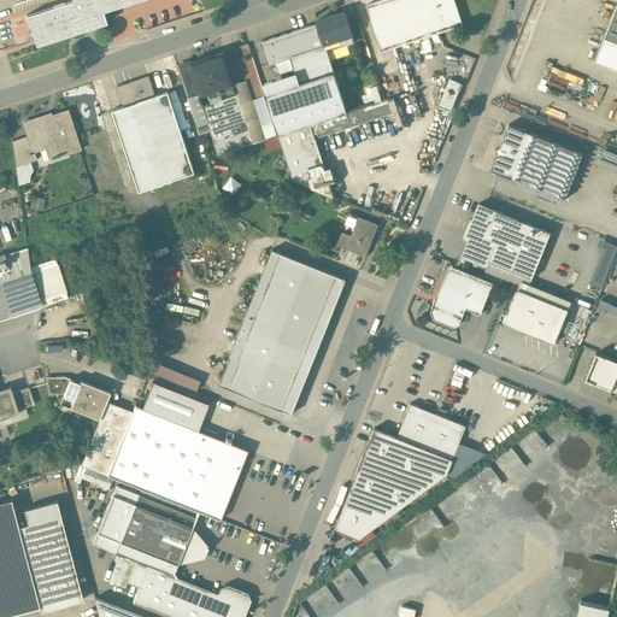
[(71,0),(25,15),(35,46),(106,23),(103,11),(136,0),(71,0)]
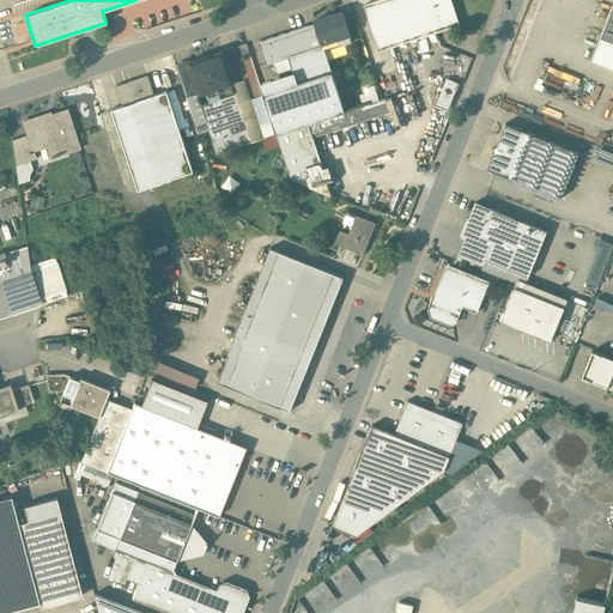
[(450,0),(377,0),(364,5),(378,52),(460,25),(450,0)]
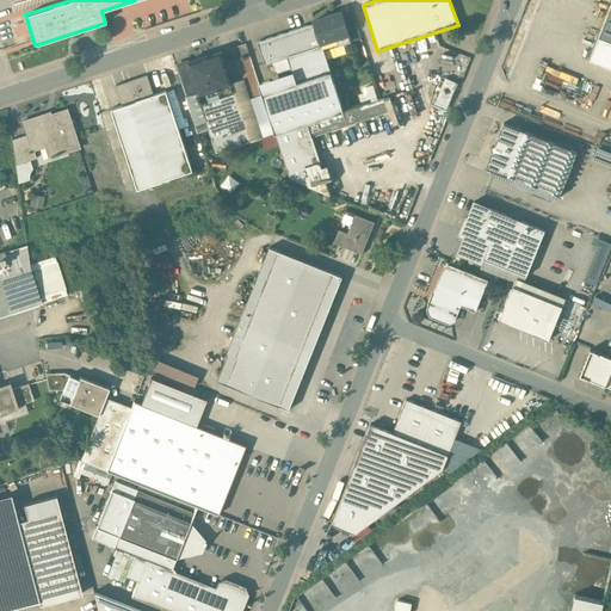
[(610,2),(598,37),(610,42),(610,2)]
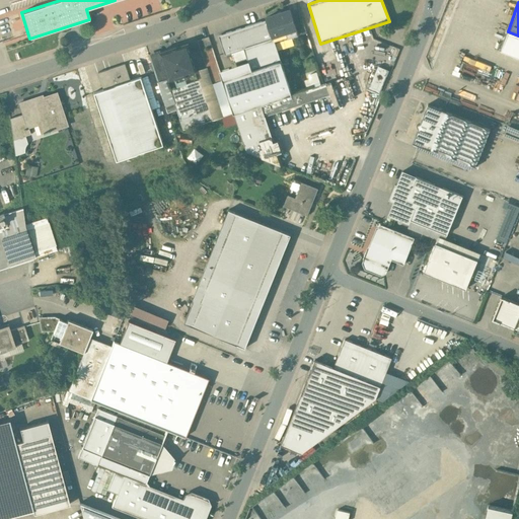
[(290,10),(267,18),(267,20),(268,19),(273,35),(275,34),(278,42),(298,35),(290,10)]
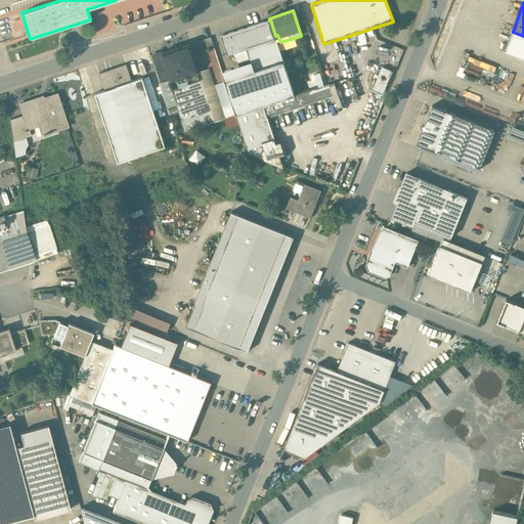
[(269,20),(221,36),(227,55),(234,53),(238,63),(250,59),(251,61),(254,72),(284,61),(275,36),(270,19),(269,20)]
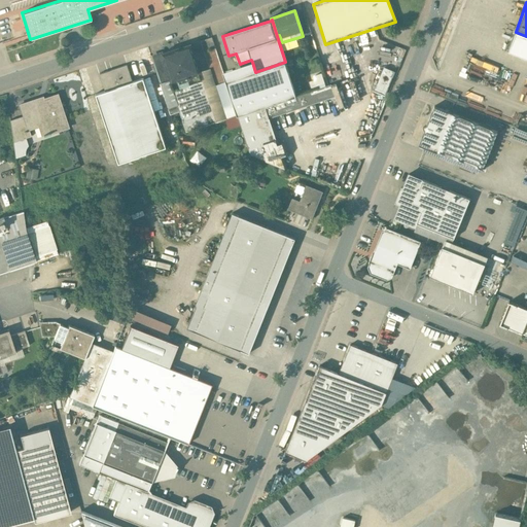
[(212,37),(201,41),(204,53),(215,48),(212,37)]
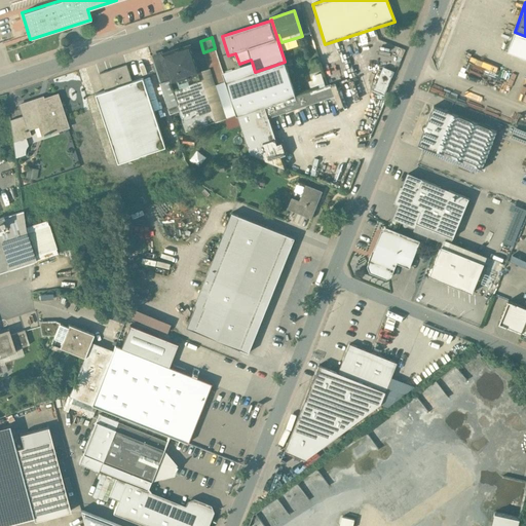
[(190,44),(162,53),(168,70),(172,80),(199,71),(190,44)]
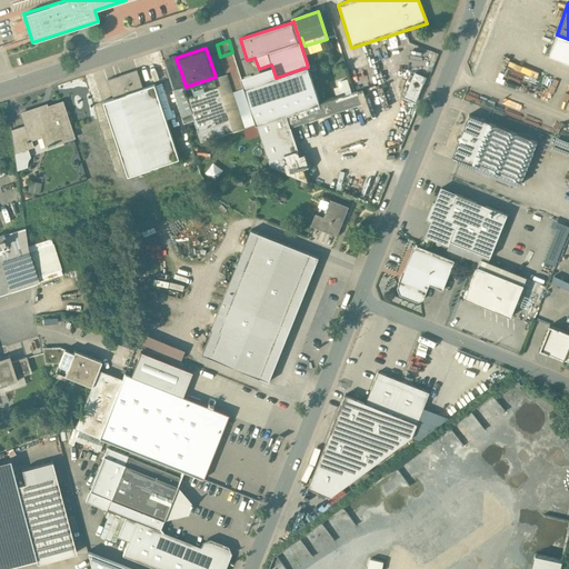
[(226,73),(232,92),(245,88),(241,77),(232,52),(220,57),(226,73)]
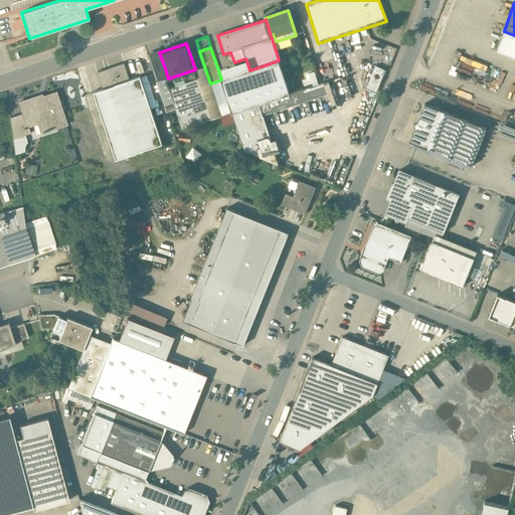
[(159,52),(148,56),(154,72),(165,68),(159,52)]
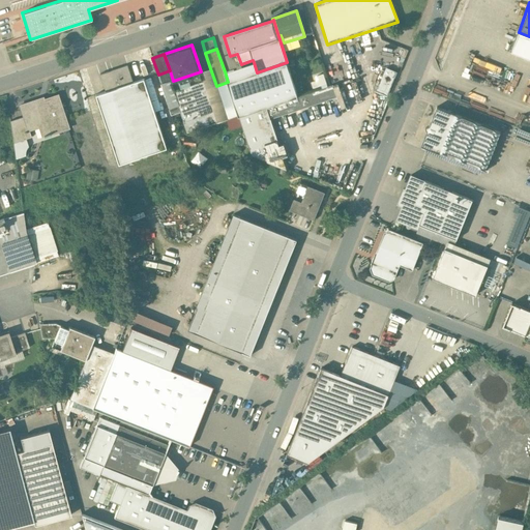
[(228,82),(257,72),(254,62),(225,71),(228,82)]
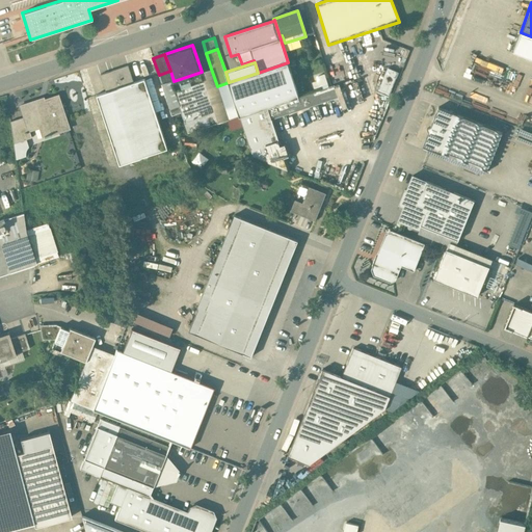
[(258,73),(229,82),(236,106),(239,115),(240,116),(267,107),(299,97),(288,62),(258,73)]
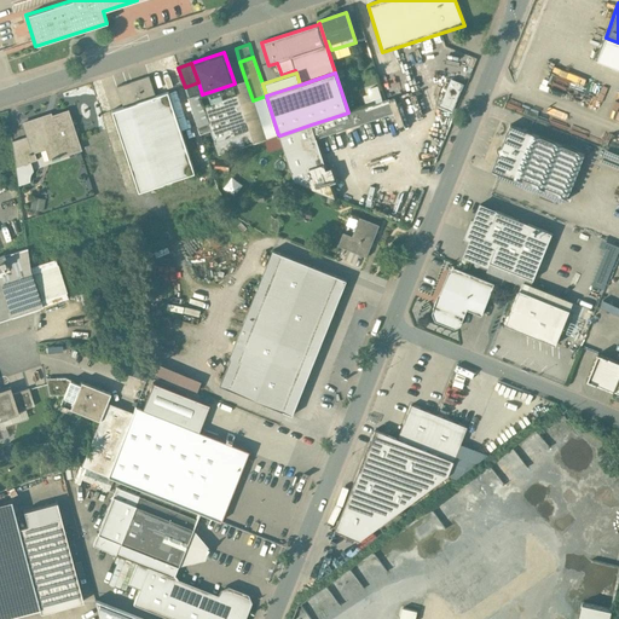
[(149,76),(116,87),(122,106),(110,110),(137,191),(195,173),(168,92),(156,96),(149,76)]
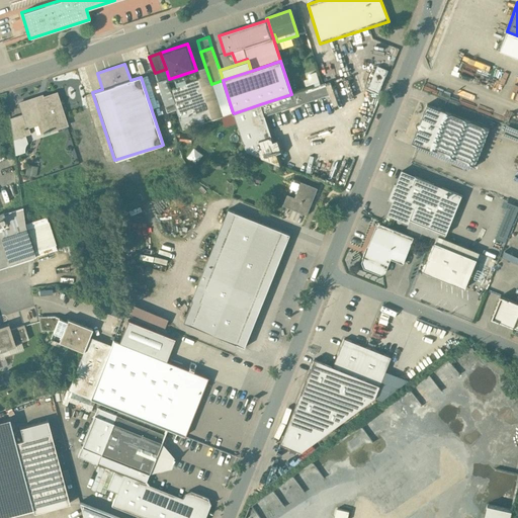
[(378,94),(387,70),(377,66),(367,90),(378,94)]
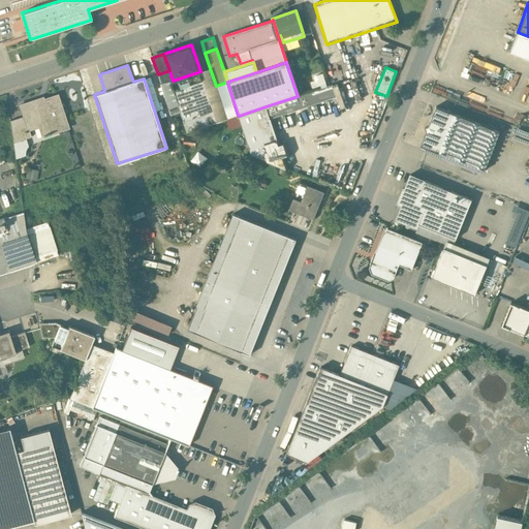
[(200,71),(217,122),(238,115),(235,105),(223,109),(216,86),(210,68),(200,71)]
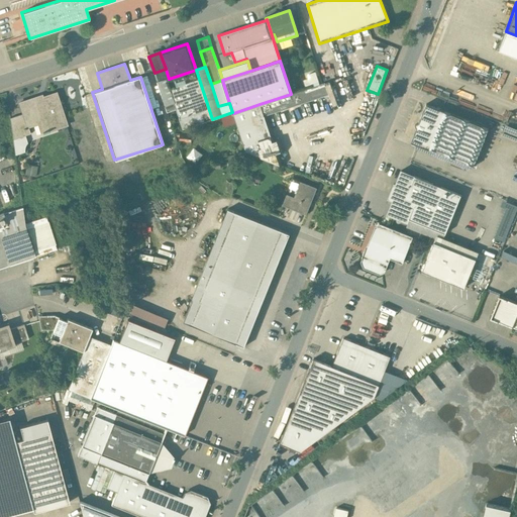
[(166,69),(154,73),(157,82),(158,82),(166,106),(172,104),(171,102),(174,101),(167,79),(169,79),(166,69)]
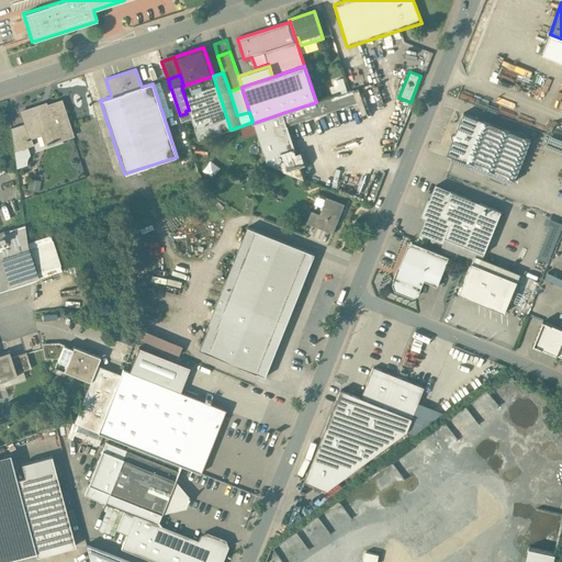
[(213,76),(183,86),(181,86),(189,110),(199,139),(231,130),(213,76)]
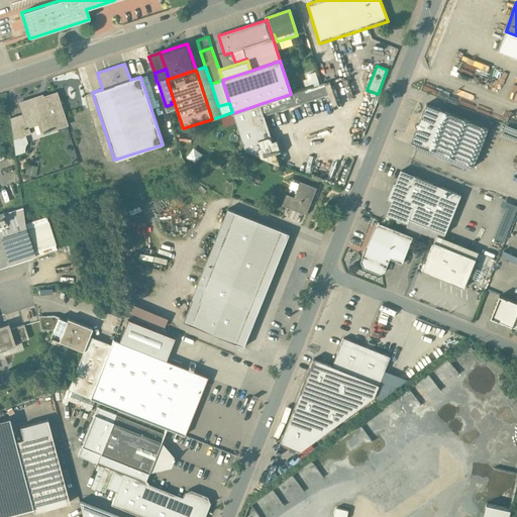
[(222,80),(211,84),(218,106),(229,103),(222,80)]
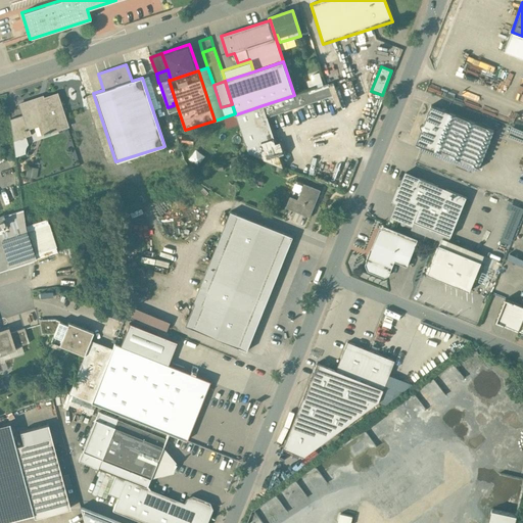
[(329,84),(312,89),(316,101),(332,95),(329,84)]
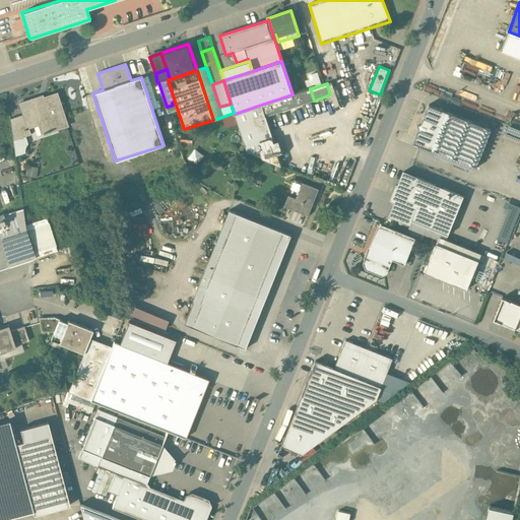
[(293,94),(261,105),(265,116),(314,101),(310,88),(293,94)]
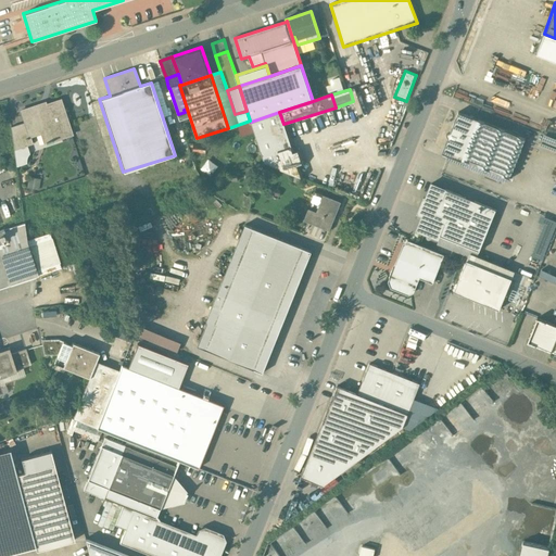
[(60,100),(45,104),(46,106),(39,109),(38,105),(21,111),(25,123),(28,135),(29,134),(45,129),(48,141),(46,141),(46,143),(52,141),(52,140),(72,135),(60,100)]
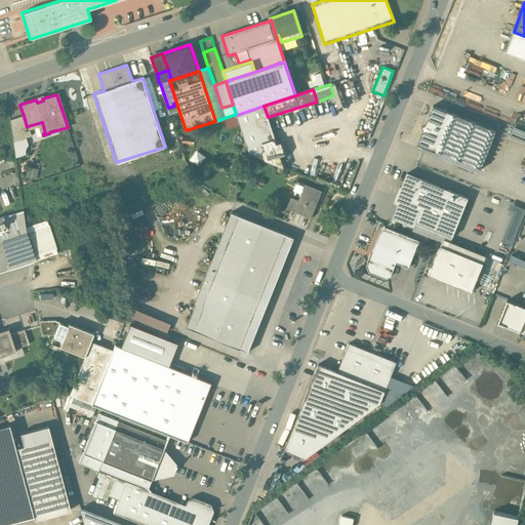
[(264,106),(237,115),(249,154),(284,167),(281,156),(285,155),(281,142),(277,144),(268,117),(264,106)]
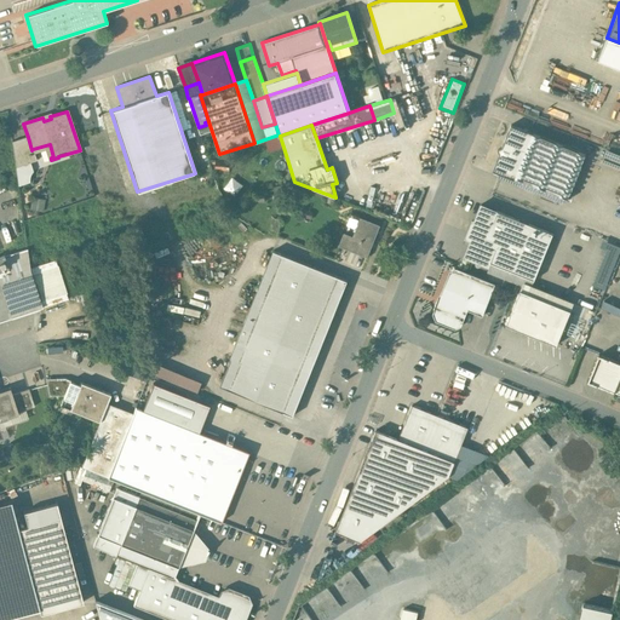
[(528,132),(511,125),(501,148),(498,149),(499,154),(492,171),(510,178),(528,132)]
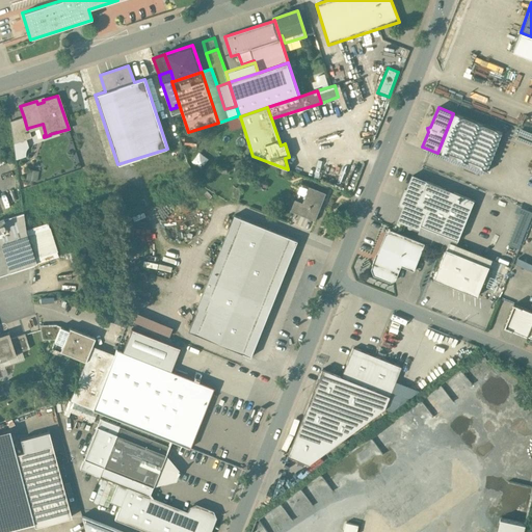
[(502,133),(453,113),(437,153),(486,173),(502,133)]
